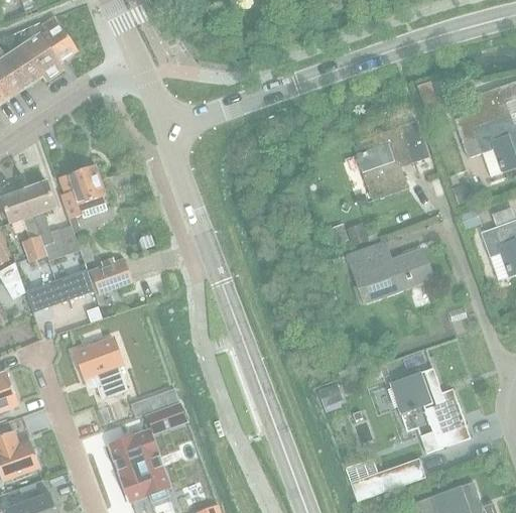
[(58,62),(78,49),(59,22),(59,23),(54,15),(40,24),(45,31),(40,34),(38,33),(6,54),(0,46),(0,102),(42,75),(45,80),(62,69),(58,62)]
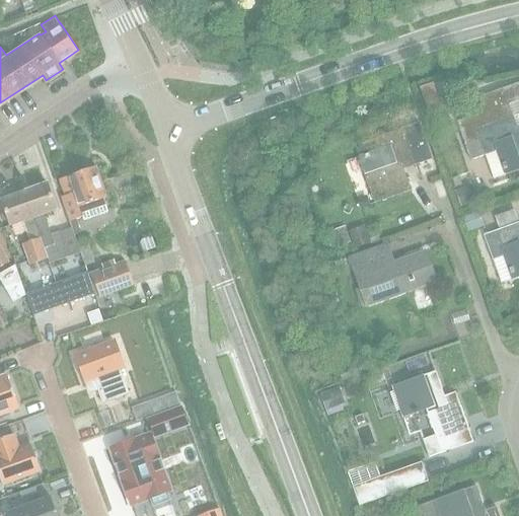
[(505,172),(518,167),(518,126),(517,128),(508,102),(518,97),(518,80),(476,95),(482,111),(456,119),(464,141),(478,136),(493,176),(505,172)]
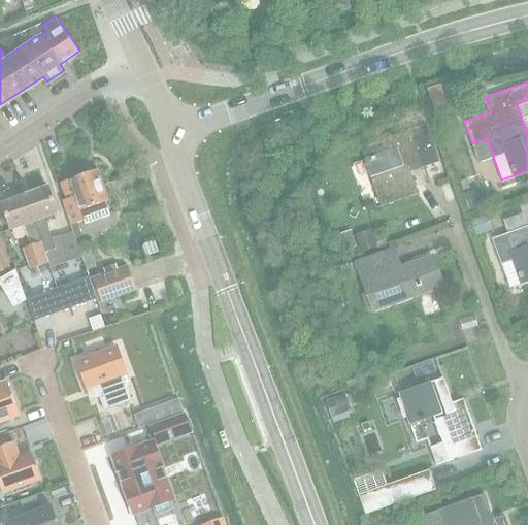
[(425,123),(408,128),(384,137),(388,150),(363,158),(381,204),(418,191),(409,170),(438,160),(425,123)]
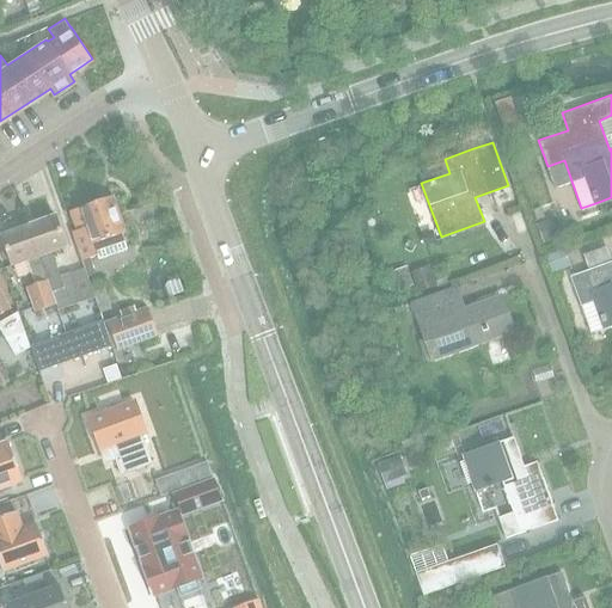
[(103,274),(97,258),(127,249),(122,233),(124,232),(111,195),(69,210),(75,228),(71,229),(84,266),(89,280),(103,274)]
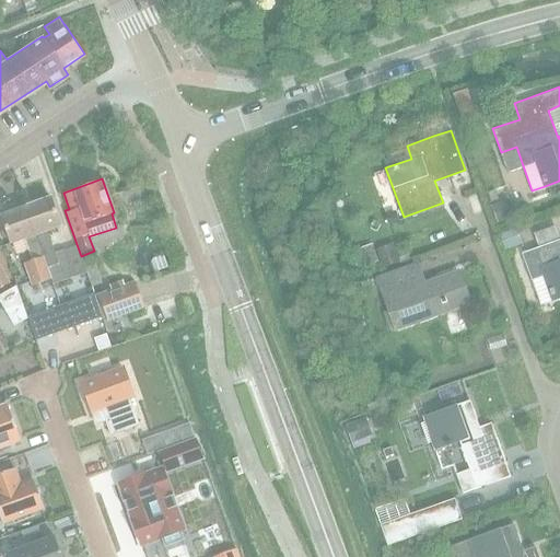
[(53,282),(86,271),(81,256),(77,244),(55,252),(46,229),(60,224),(50,197),(25,206),(49,275),(53,282)]
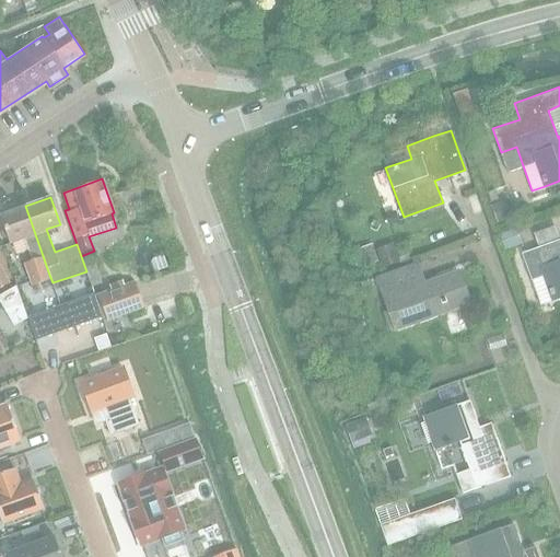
[(24,236),(32,259),(24,263),(31,281),(49,275),(25,206),(1,215),(10,242),(24,236)]
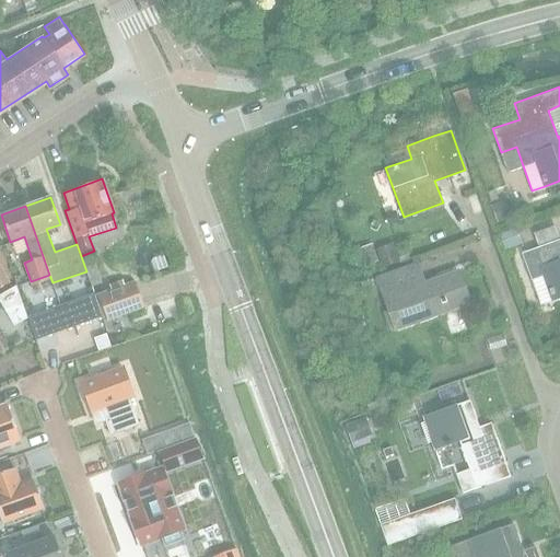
[(552,300),(559,297),(559,235),(521,251),(531,279),(544,274),(552,300)]
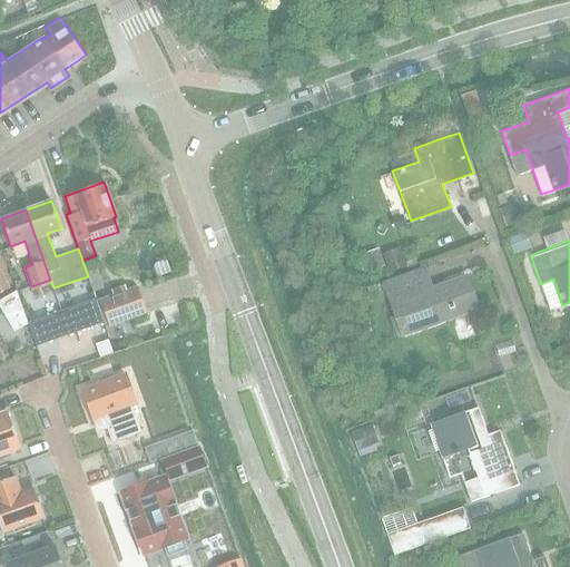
[(467,275),(432,287),(424,265),(383,280),(402,333),(478,306),(467,275)]
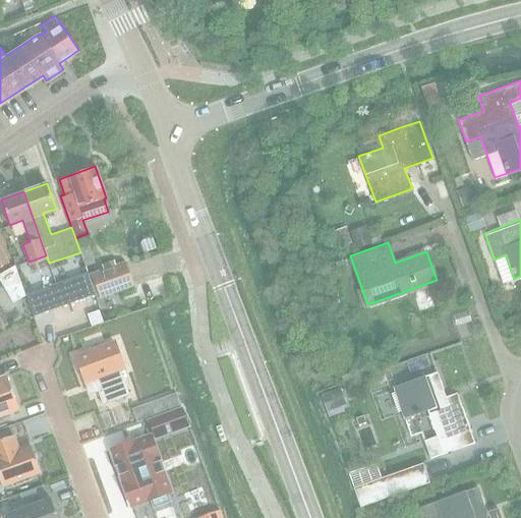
[(91,273),(100,296),(133,283),(125,261),(116,264),(114,260),(101,264),(103,269),(91,273)]
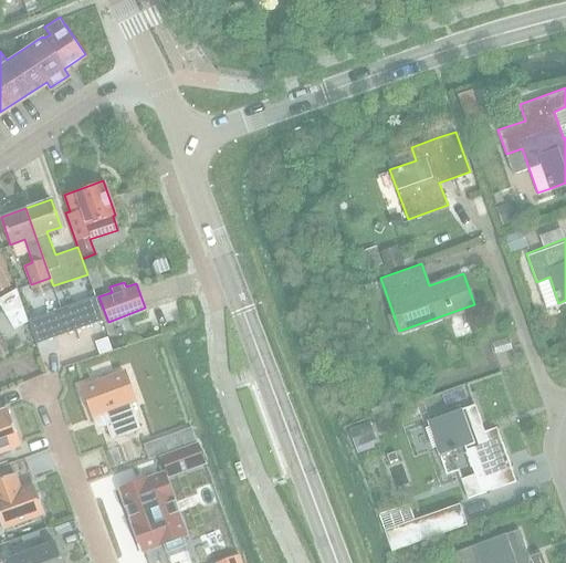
[(69,330),(103,318),(95,296),(61,308),(69,330)]
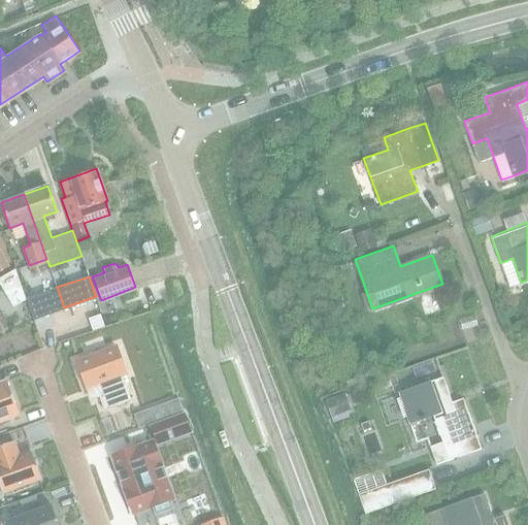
[(33,319),(64,307),(57,287),(26,298),(33,319)]
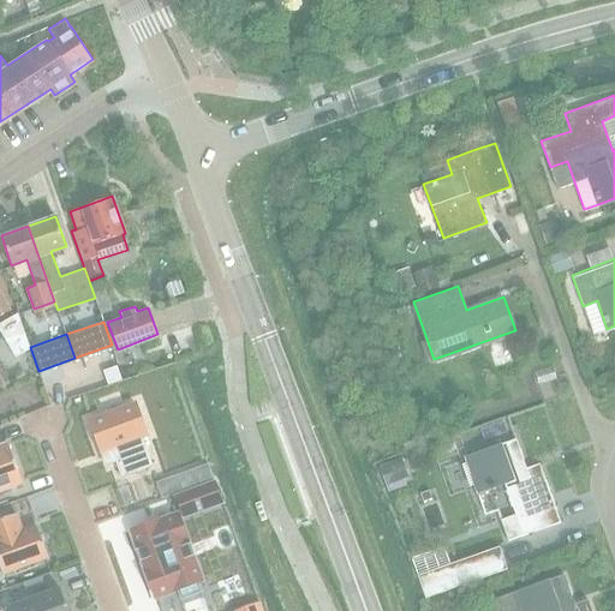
[(135,401),(89,418),(101,450),(111,447),(121,475),(153,463),(142,435),(147,433),(135,401)]
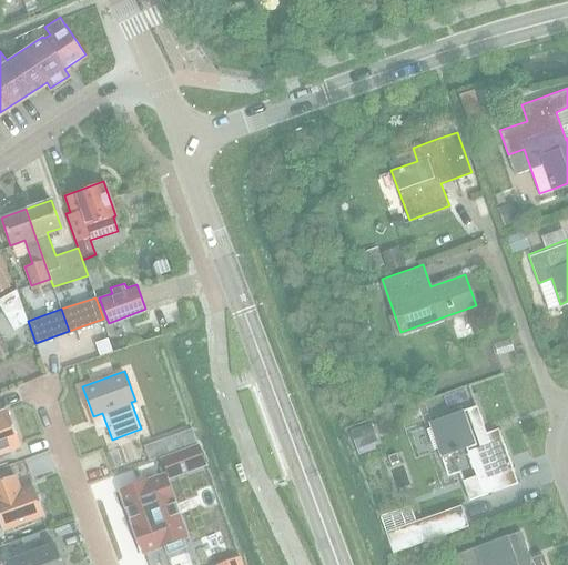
[(483,494),(517,482),(497,427),(485,433),(475,405),(428,422),(440,456),(466,446),(483,494)]
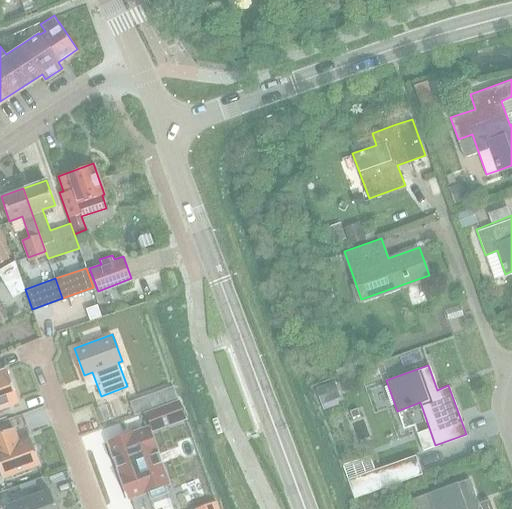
[(0,407),(18,401),(6,367),(0,369),(0,407)]
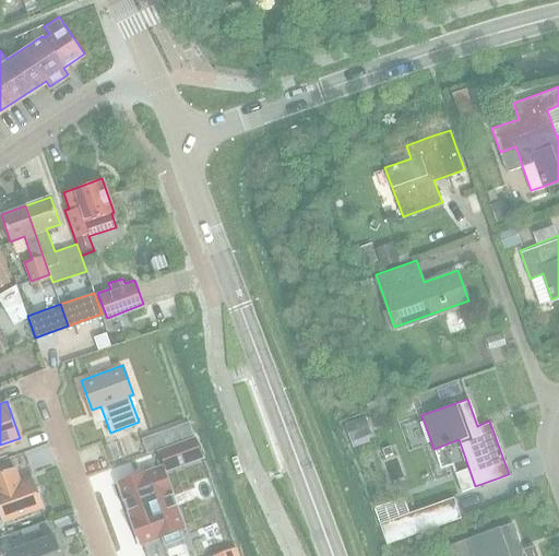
[(194,437),(159,449),(166,469),(202,456),(194,437)]
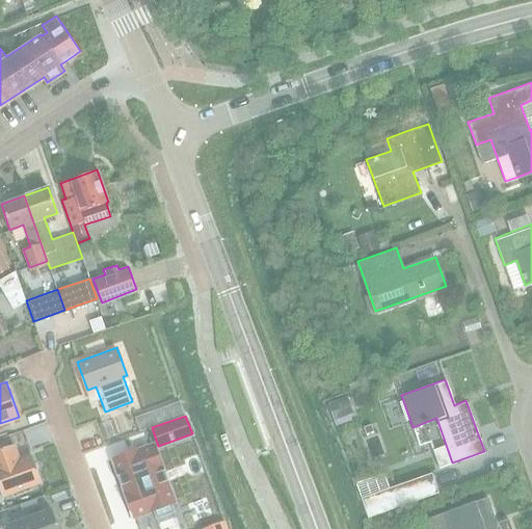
[(0,447),(0,490),(2,496),(42,481),(31,452),(19,456),(15,443),(0,447)]
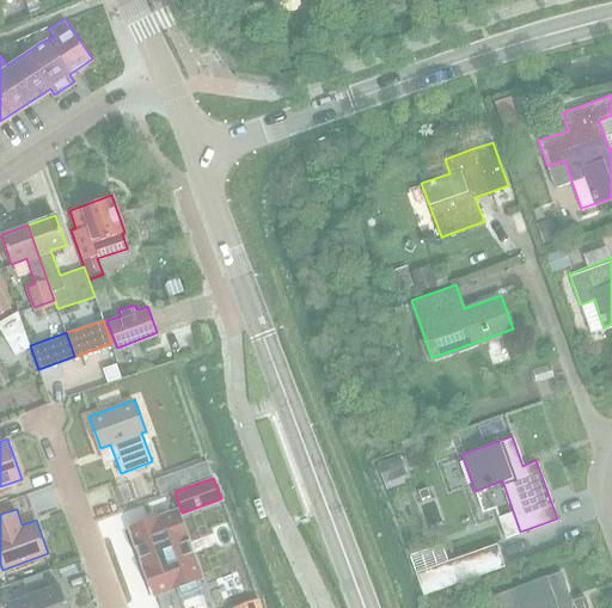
[(158,517),(157,516),(130,526),(146,565),(144,565),(153,591),(173,584),(173,585),(177,585),(179,594),(200,587),(196,577),(200,576),(185,536),(187,536),(177,510),(158,517)]
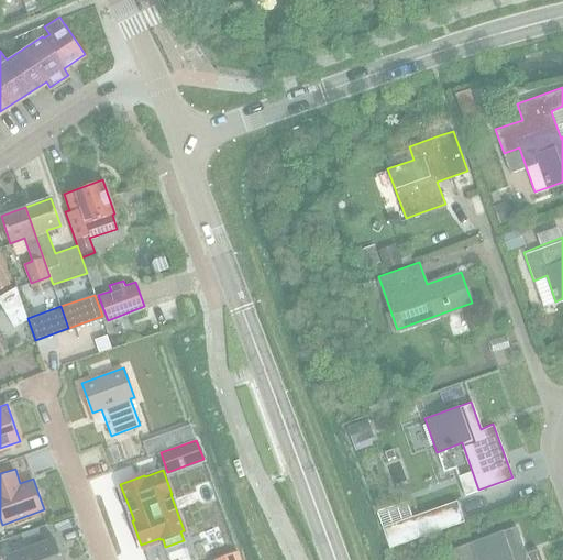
[(389,546),(464,519),(456,500),(382,525),(389,546)]
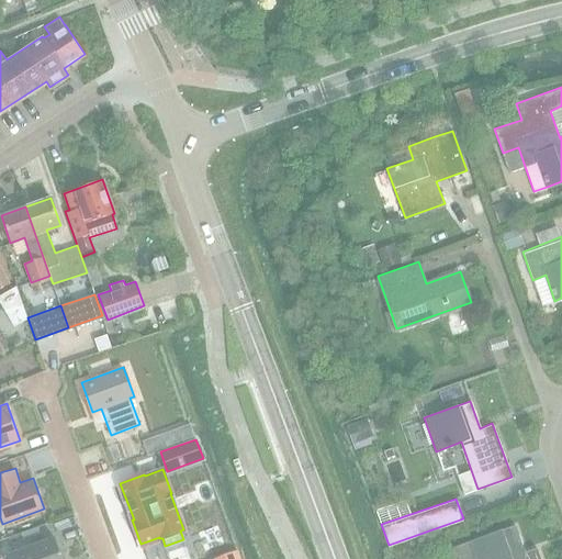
[(460,521),(422,535),(428,556),(468,541),(460,521)]
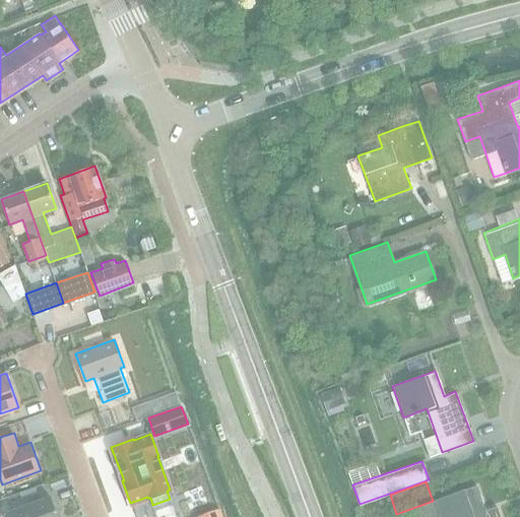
[(434,501),(418,507),(421,516),(500,516),(497,507),(484,511),(476,486),(434,501)]
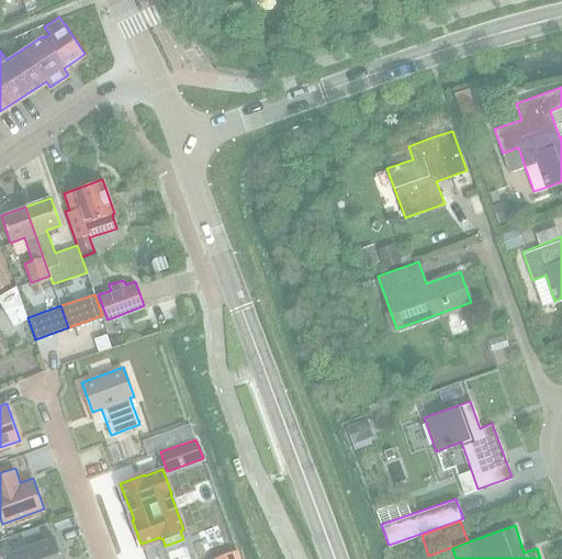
[(11,558),(62,558),(54,536),(30,546),(27,541),(13,547),(14,551),(9,554),(11,558)]
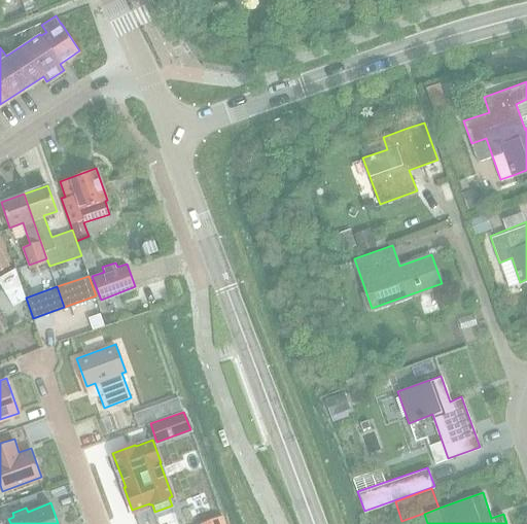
[(224,523),(221,515),(199,523),(224,523)]
